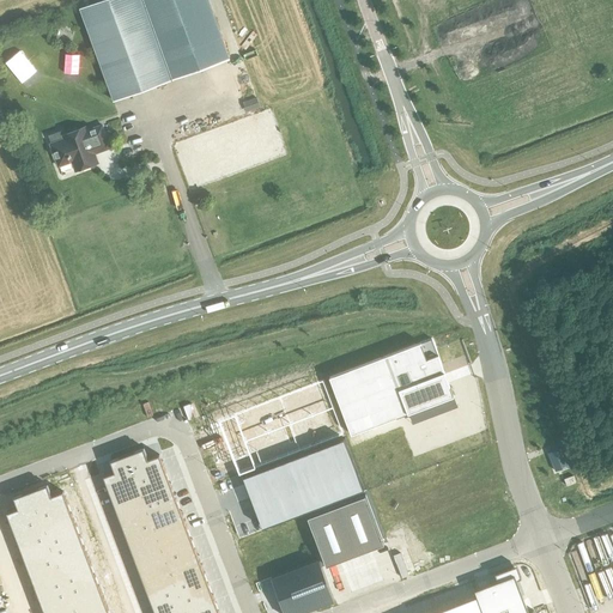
[(114,101),(171,79),(230,58),(208,0),(101,0),(80,7),(114,101)]
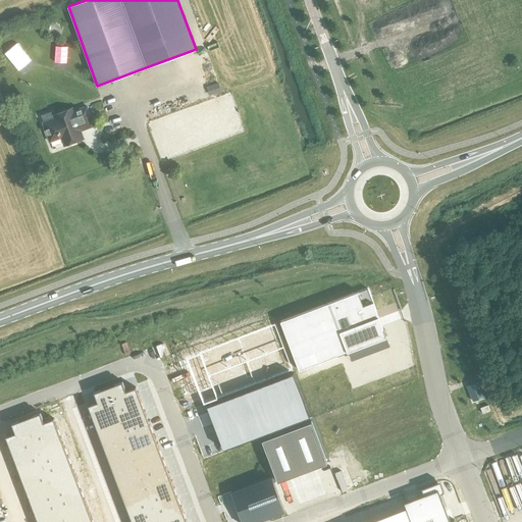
[(55,18),(53,19),(52,22),(53,24),(56,27),(59,27),(61,24),(62,22),(61,19),(58,18),(55,18)]
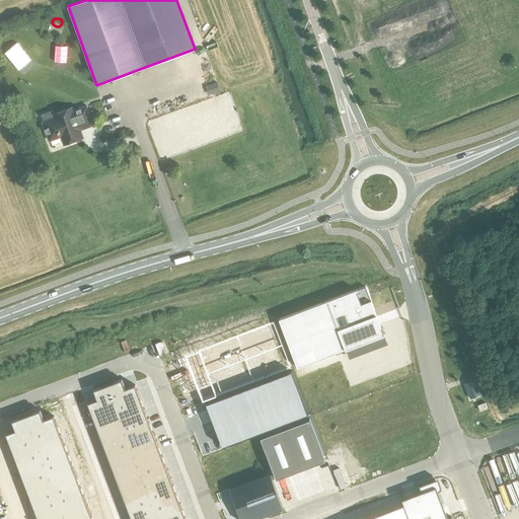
[(52,109),(40,114),(44,122),(50,140),(61,136),(64,143),(83,137),(79,127),(93,122),(87,105),(73,110),(72,107),(64,110),(54,115),(52,109)]
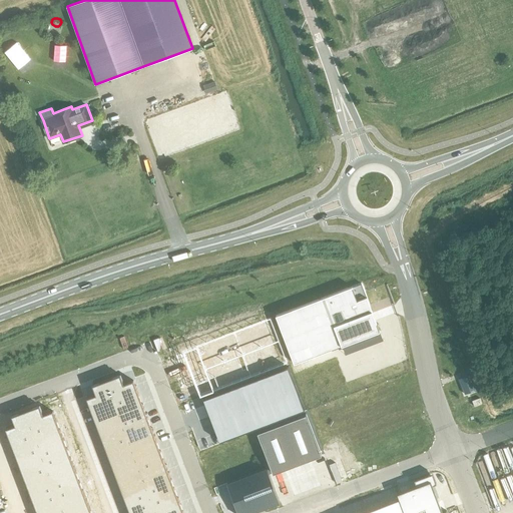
[(362,283),(276,316),(294,363),(380,331),(362,283)]
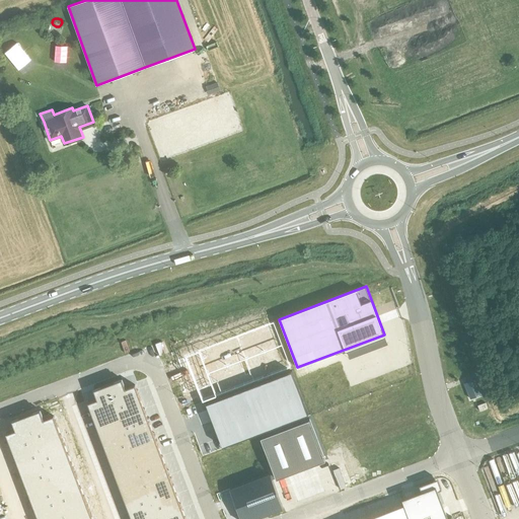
[(214,385),(199,390),(203,401),(287,370),(270,325),(270,324),(201,350),(213,383),(214,385)]
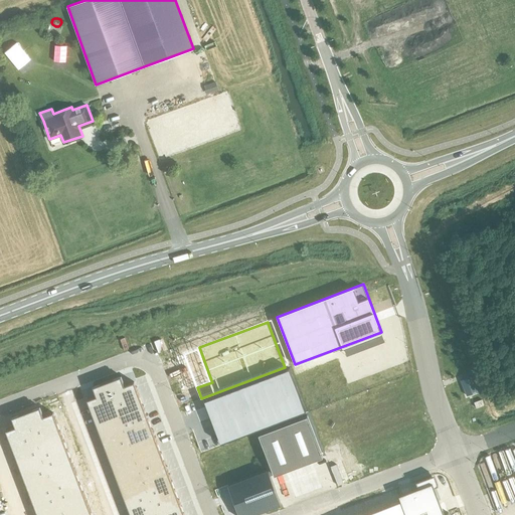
[(290,367),(204,400),(220,443),(306,410),(290,367)]
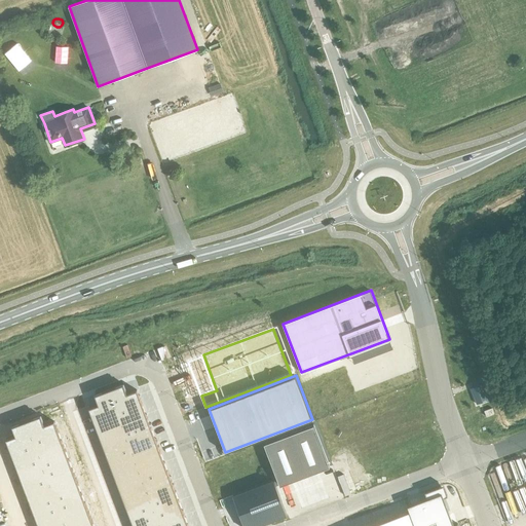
[(123,383),(109,389),(115,404),(139,395),(137,389),(127,393),(123,383)]
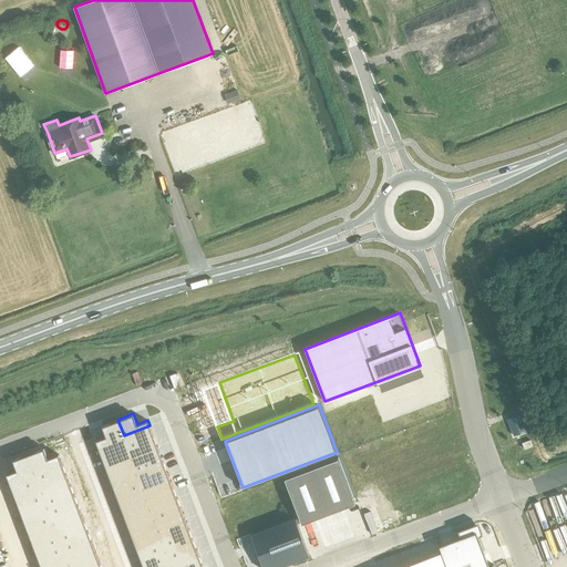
[(519,413),(507,419),(514,435),(526,431),(519,413)]
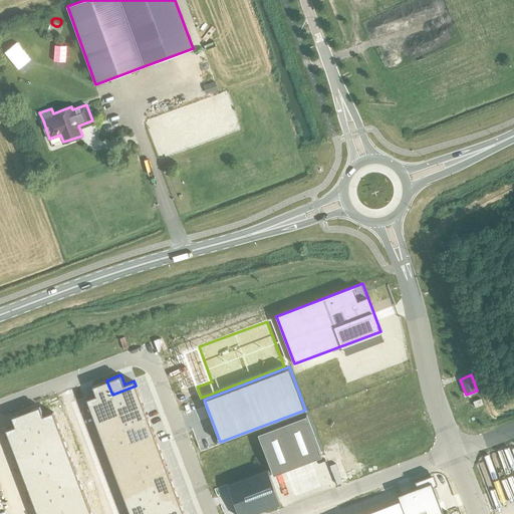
[(96,395),(86,399),(88,404),(112,395),(106,380),(92,386),(96,395)]
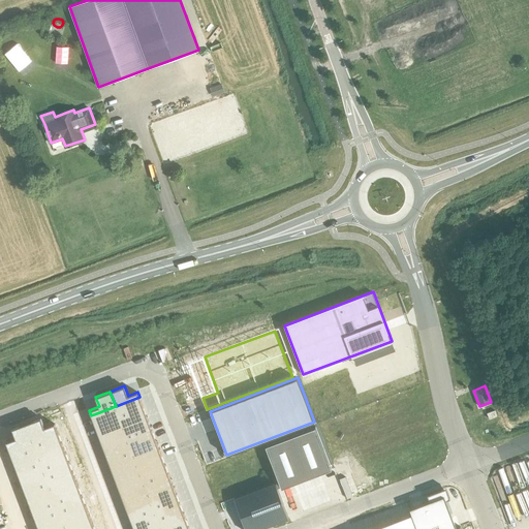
[(139,397),(116,406),(123,426),(147,416),(139,397)]
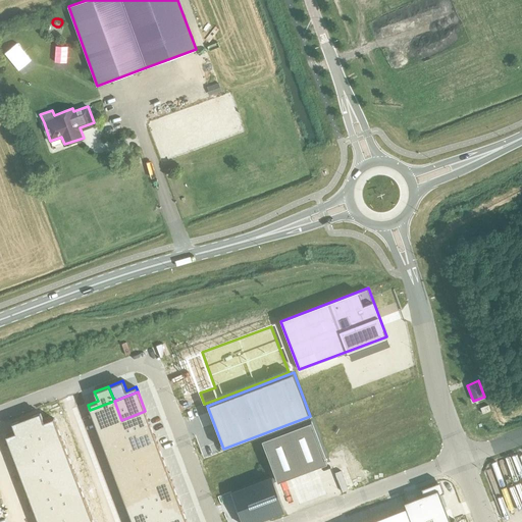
[(114,401),(90,410),(97,429),(121,420),(114,401)]
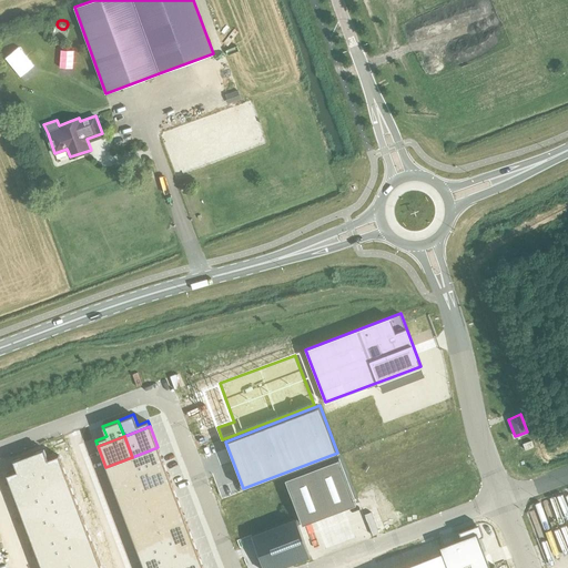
[(531,440),(523,444),(525,449),(534,446),(531,440)]
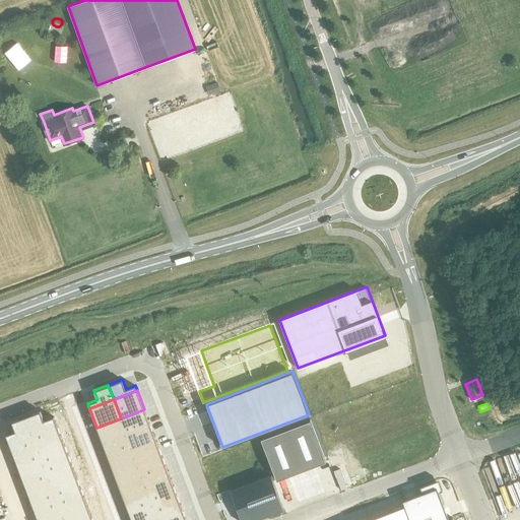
[(144,409),(121,418),(126,433),(149,424),(144,409)]
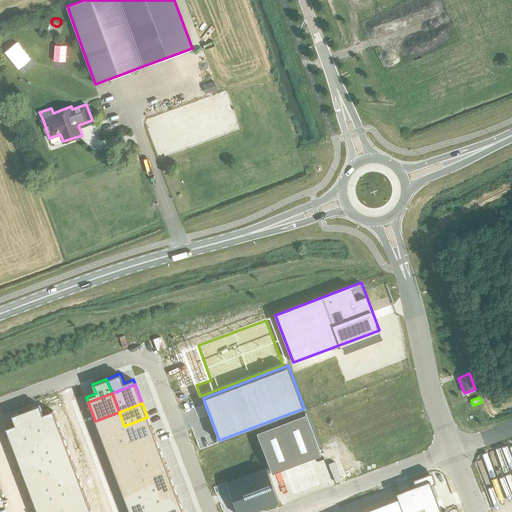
[(40,404),(26,409),(31,424),(54,415),(52,410),(43,413),(40,404)]
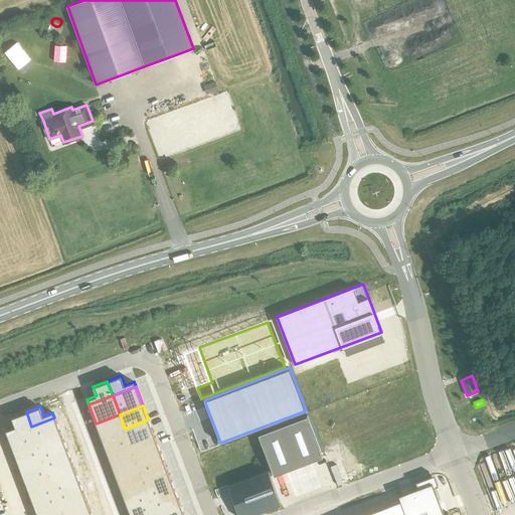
[(15,426),(6,431),(8,436),(31,426),(26,411),(12,417),(15,426)]
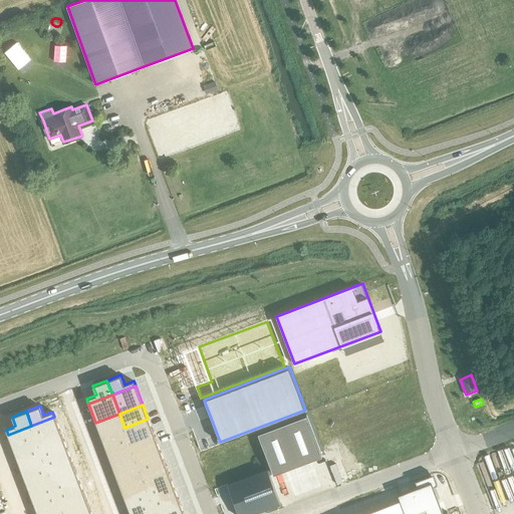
[(119,414),(95,423),(101,437),(124,428),(119,414)]
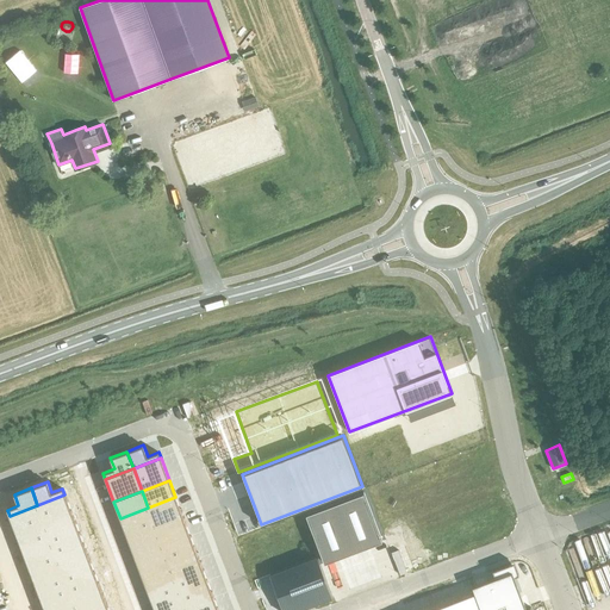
[(363,492),(306,514),(324,562),(383,541),(363,492)]
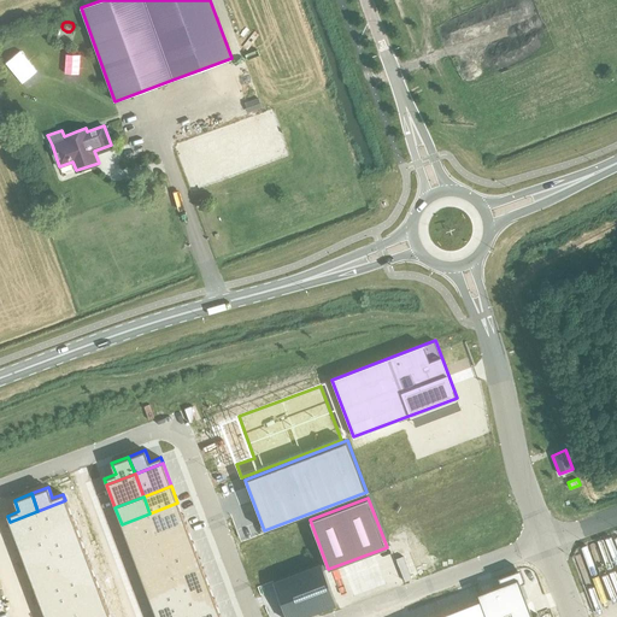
[(65,500),(37,511),(46,533),(75,523),(65,500)]
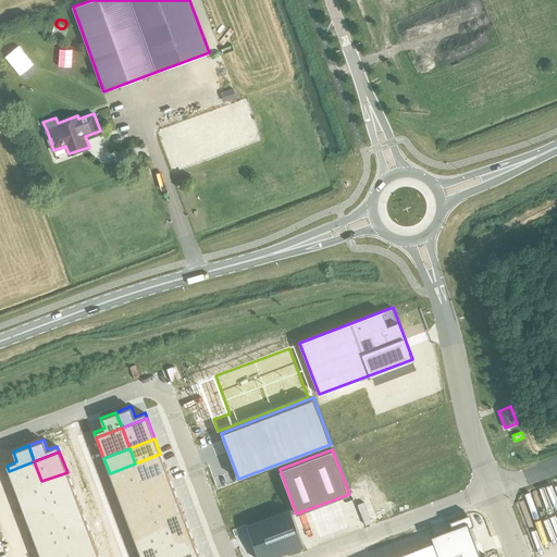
[(160,454),(135,463),(140,479),(166,469),(160,454)]
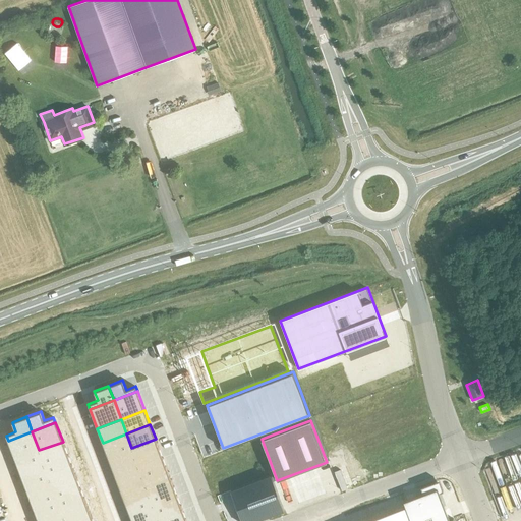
[(32,431),(8,441),(15,459),(39,450),(32,431)]
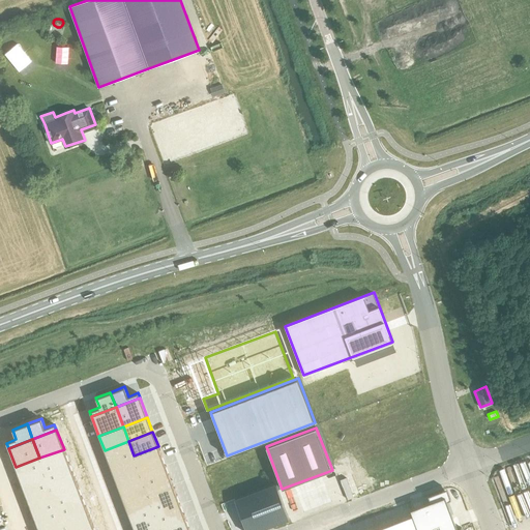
[(128,441),(105,450),(110,465),(134,455),(128,441)]
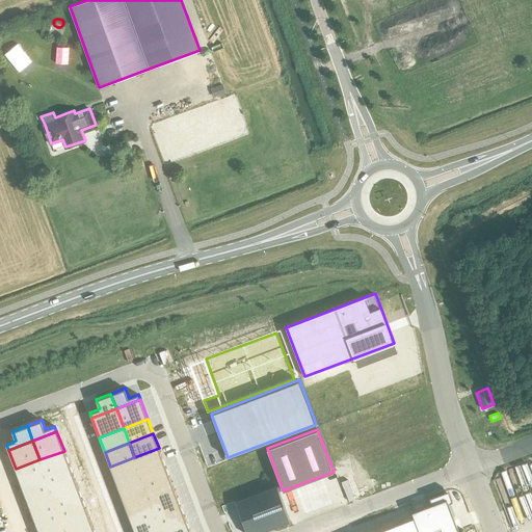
[(159,448),(134,457),(138,467),(141,477),(166,468),(159,448)]
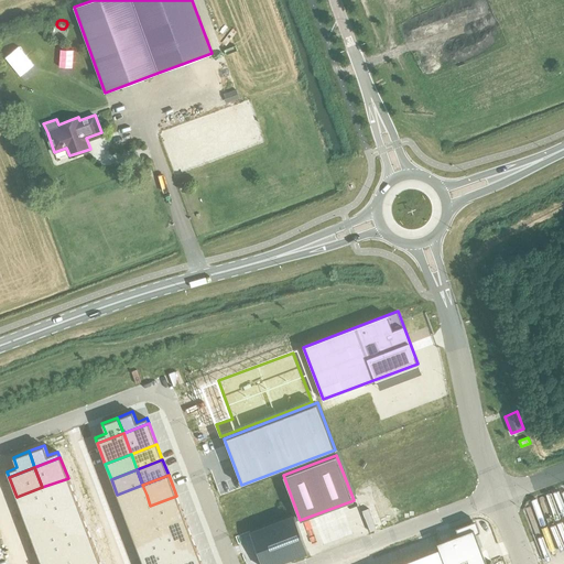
[(277,477),(242,490),(256,524),(290,511),(277,477)]
